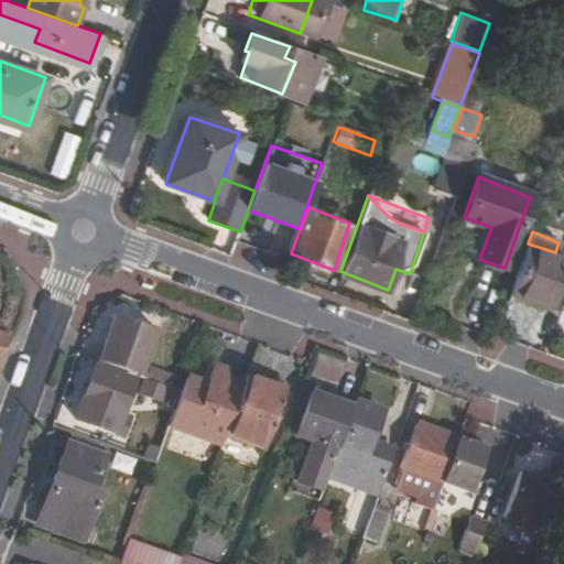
[(528,243),(510,291),(550,306),(554,293),(563,267),(563,256),(555,252),(528,243)]
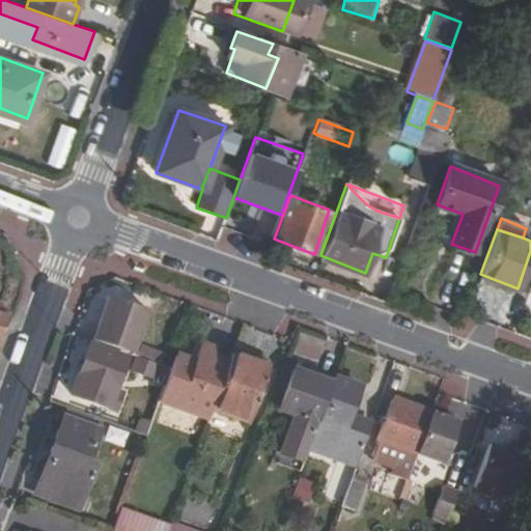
[(530,251),(522,276),(530,279),(530,251)]
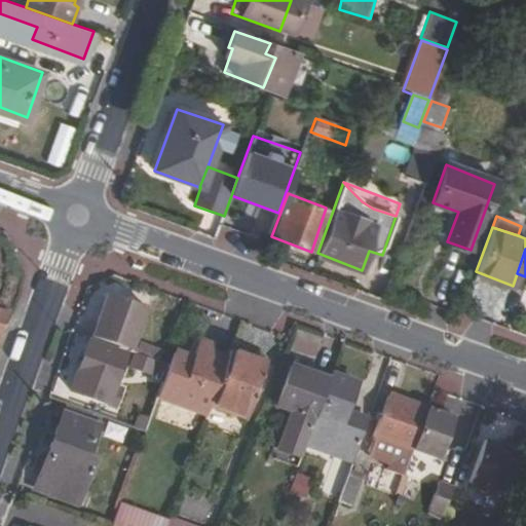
[(108,294),(92,337),(128,350),(144,307),(108,294)]
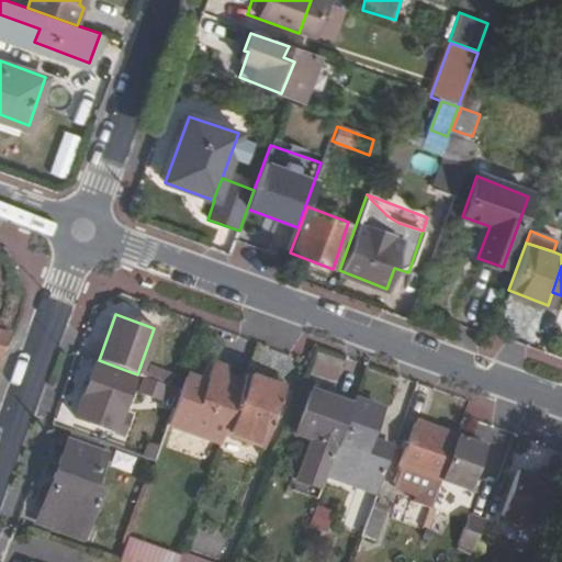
[(75,400),(80,401),(93,366),(87,363),(75,400)]
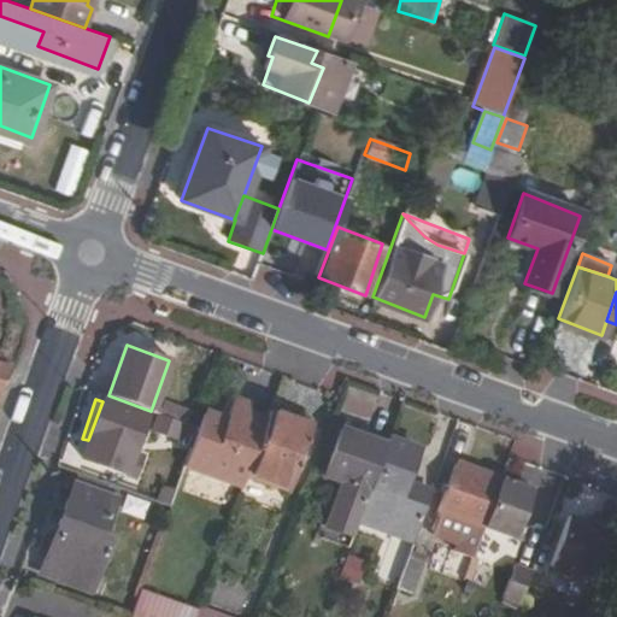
[(225,419),(205,412),(198,429),(184,466),(241,488),(244,477),(264,421),(248,416),(252,405),(235,399),(225,419)]
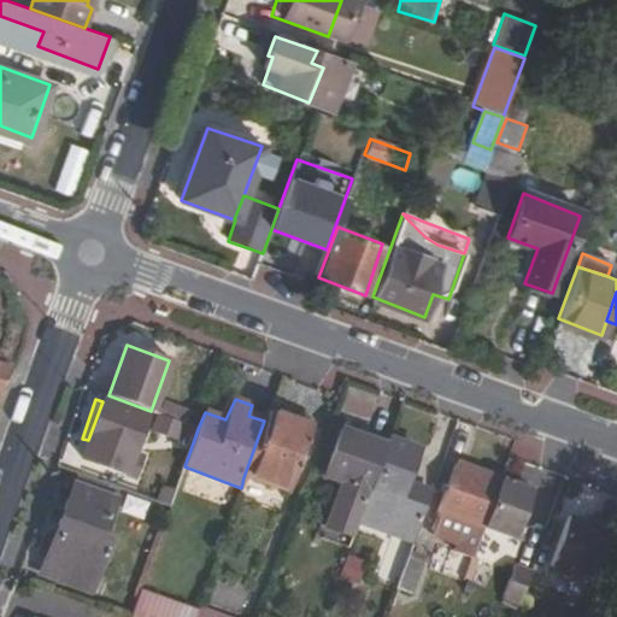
[(103,401),(88,440),(92,441),(84,462),(133,481),(139,459),(131,457),(145,416),(103,401)]
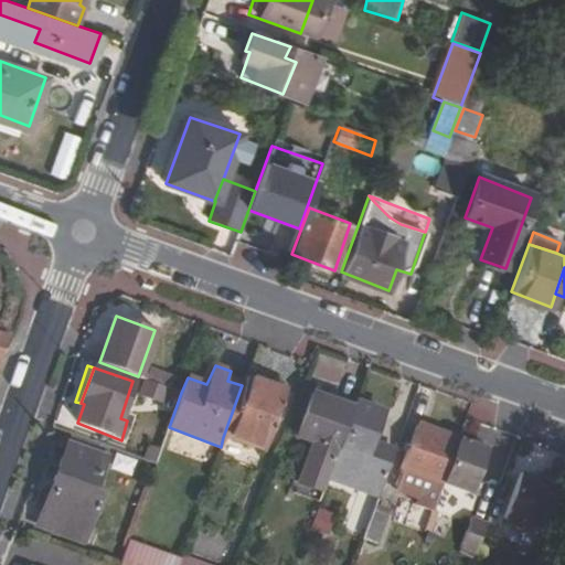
[(283,393),(245,380),(242,385),(223,437),(262,451),(283,393)]
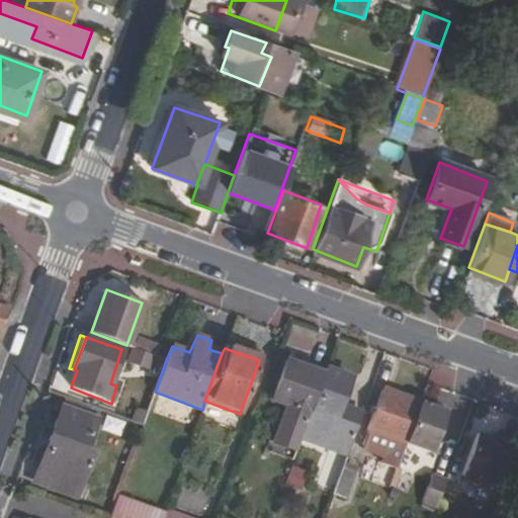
[(306,415),(323,368),(285,356),(270,402),(306,415)]
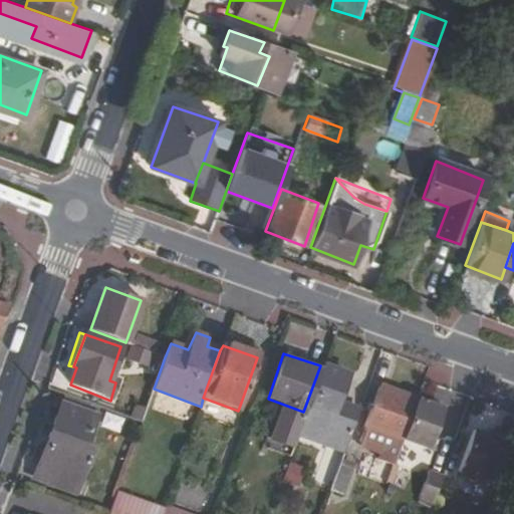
[(346,375),(320,365),(303,412),(294,440),(340,458),(356,417),(335,408),(346,375)]
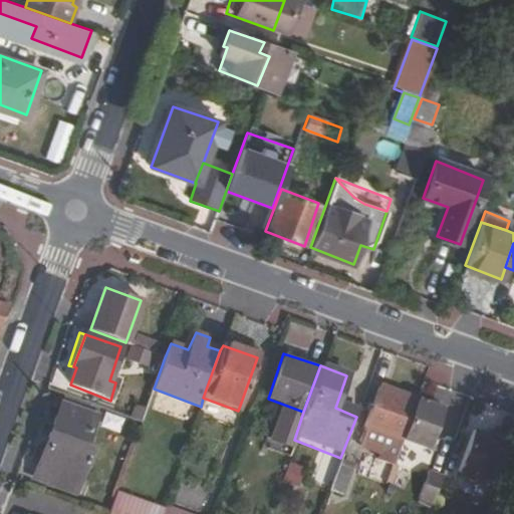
[(400,441),(414,401),(376,388),(361,431),(363,431),(399,444),(400,441)]
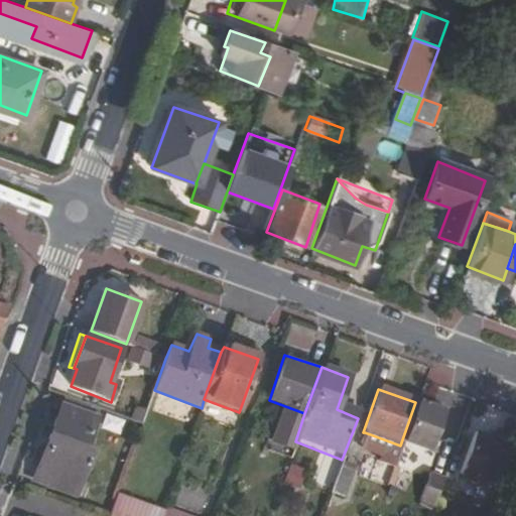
[(444,412),(415,402),(401,442),(430,454),(444,412)]
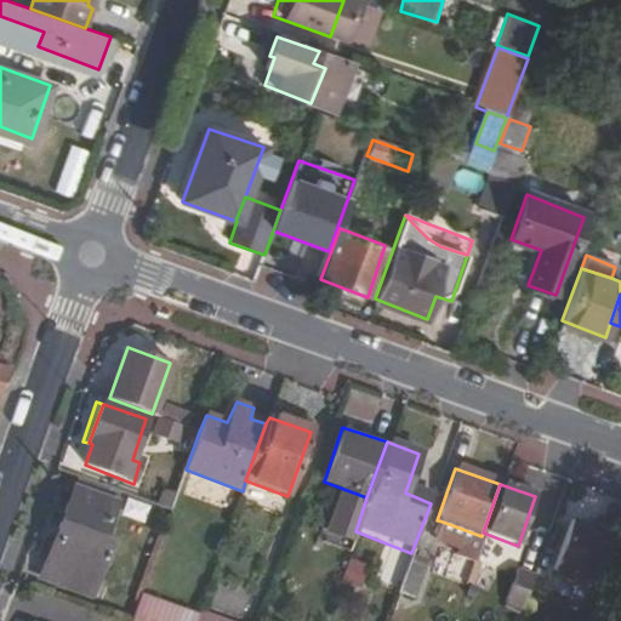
[(44,579),(90,596),(108,547),(101,545),(114,505),(73,489),(44,579)]
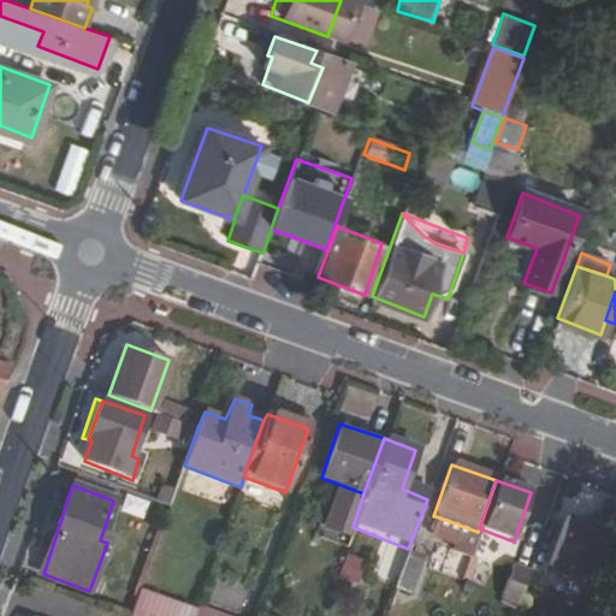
[(478,532),(436,516),(428,535),(454,544),(451,552),(469,560),(478,532)]
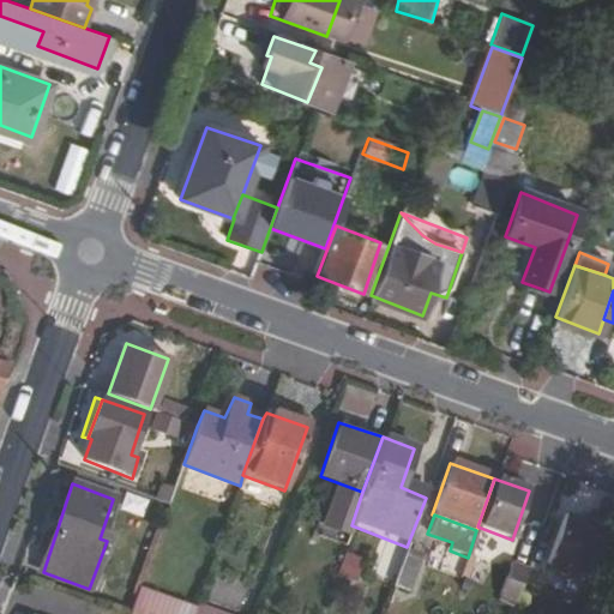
[(588,578),(607,524),(589,517),(585,523),(564,515),(547,563),(588,578)]
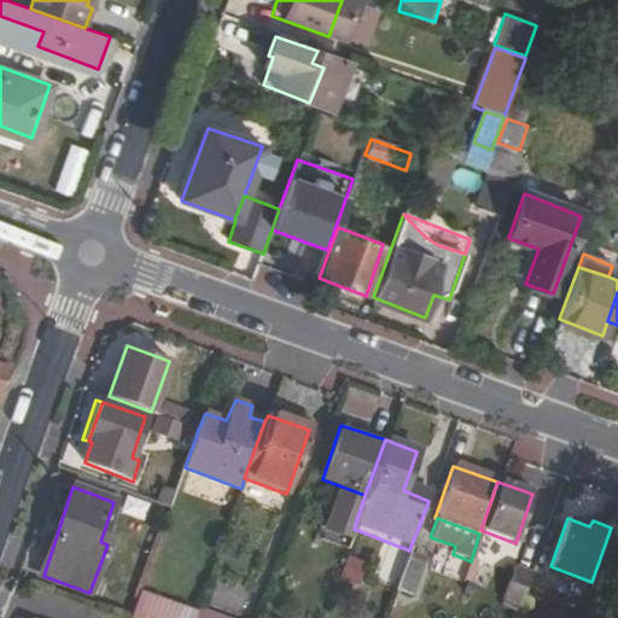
[(316,581),(333,587),(342,561),(325,555),(316,581)]
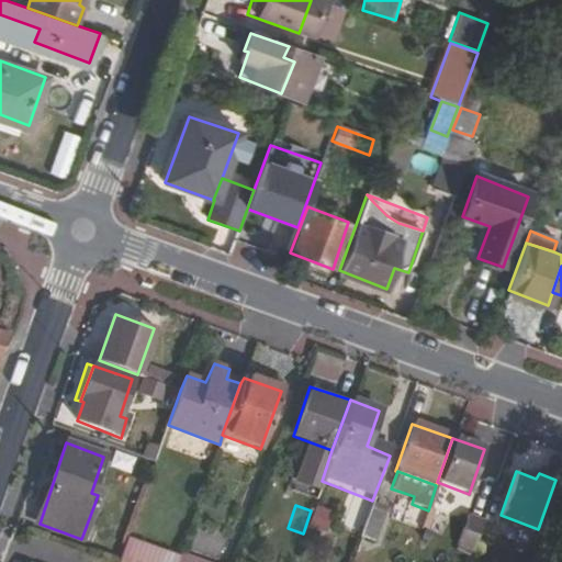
[(379,541),(389,510),(372,506),(363,537),(379,541)]
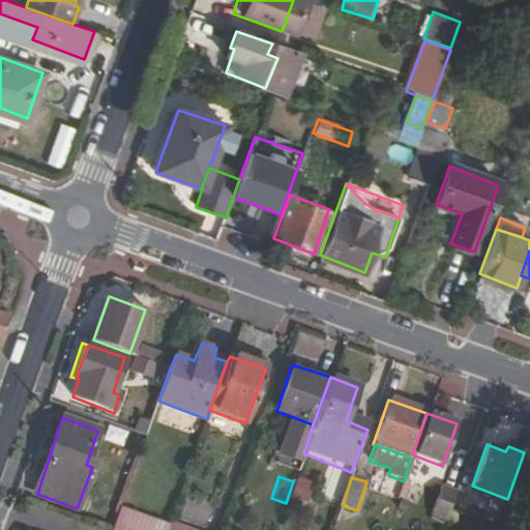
[(302,507),(310,488),(297,483),(290,503),(302,507)]
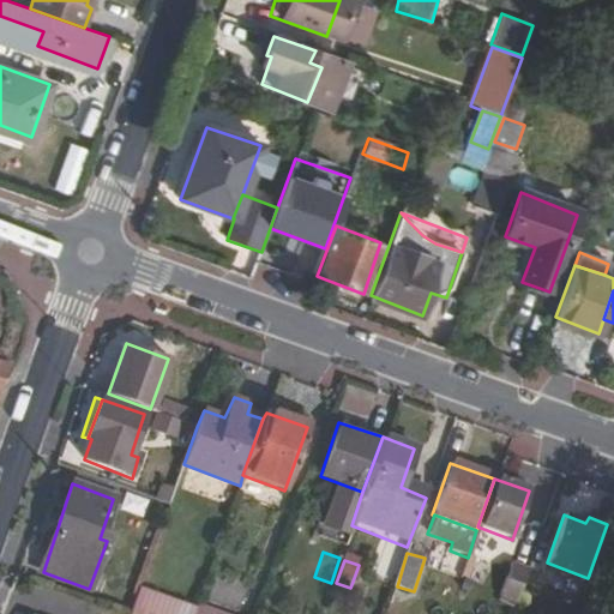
[(515,603),(527,570),(509,564),(497,597),(515,603)]
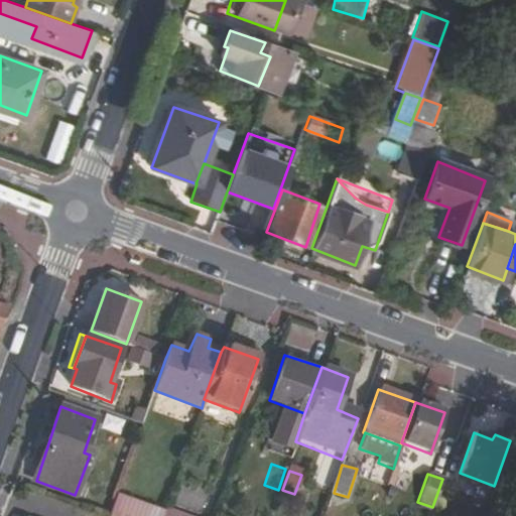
[(108,515),(158,515),(115,500),(108,515)]
